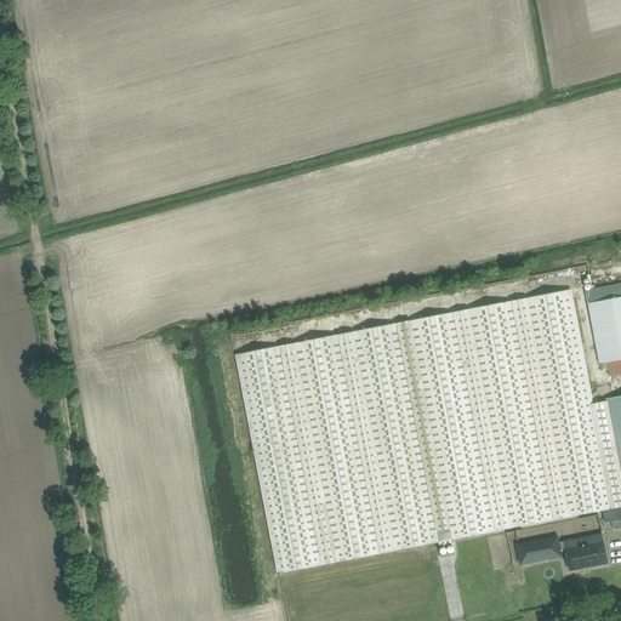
[(620,283),(585,290),(599,364),(607,362),(620,359),(620,283)]
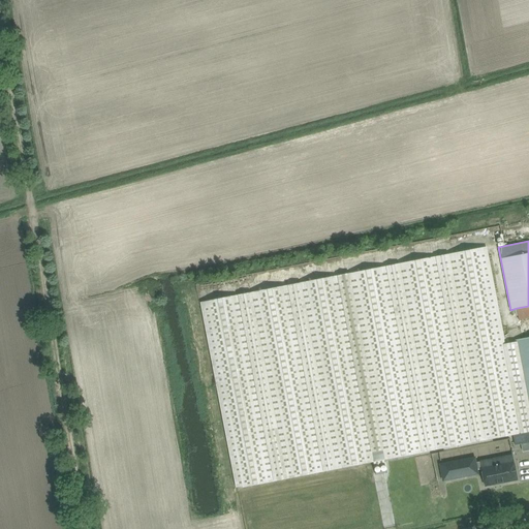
[(238,489),(385,460),(514,435),(516,445),(528,442),(528,338),(516,341),(516,342),(504,344),(486,247),(349,274),(337,276),(201,303),(238,489)]
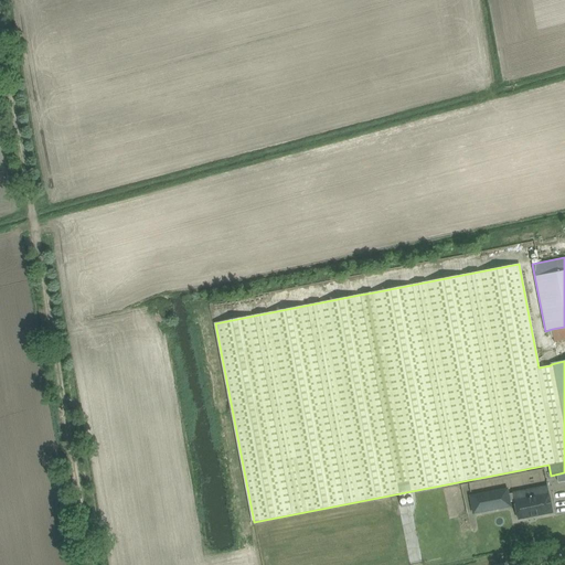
[(564,327),(552,329),(554,342),(564,339),(564,327)]
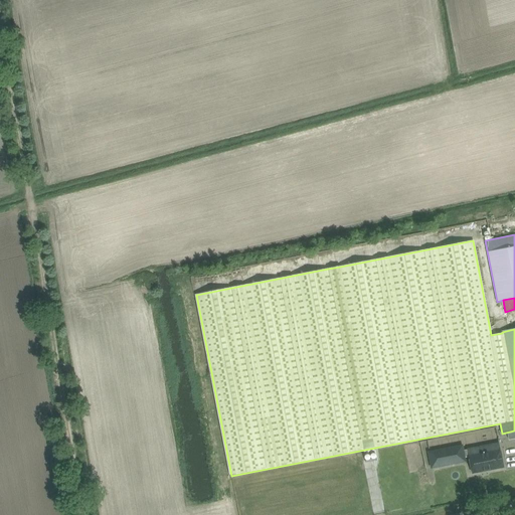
[(469,453),(469,456),(469,457),(472,473),(503,467),(499,443),(468,449),(469,453)]
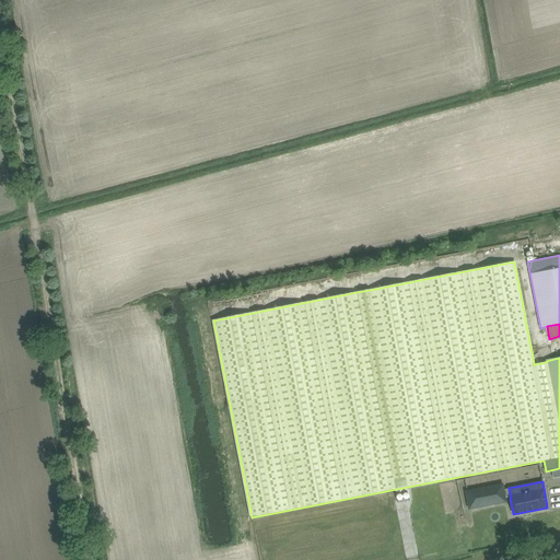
[(505,498),(510,497),(510,496),(510,492),(504,493),(502,485),(467,492),(469,509),(505,501),(505,498)]
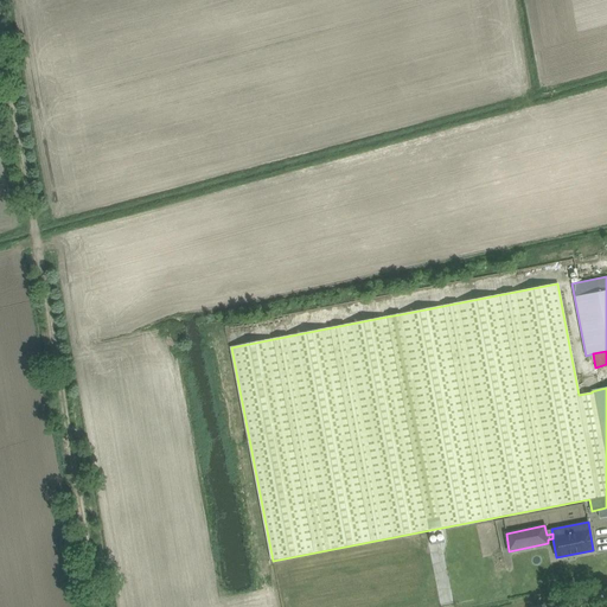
[(502,551),(493,554),(497,570),(505,568),(502,551)]
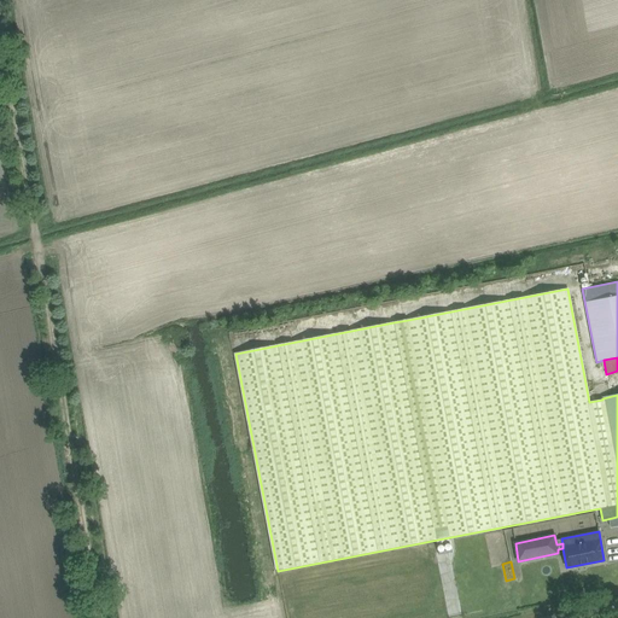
All buildings are outlined.
